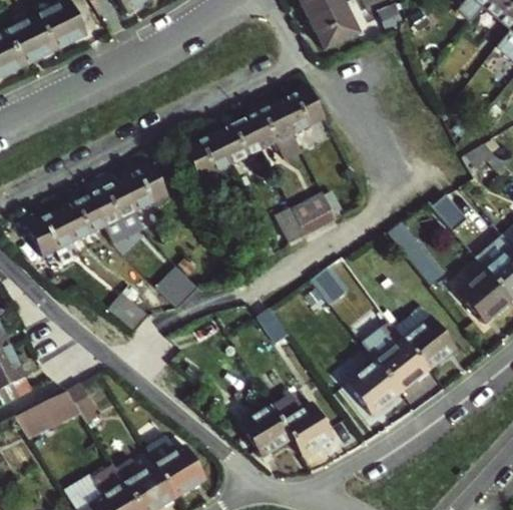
[(62,0),(37,13),(55,48),(86,33),(70,0),(62,0)]
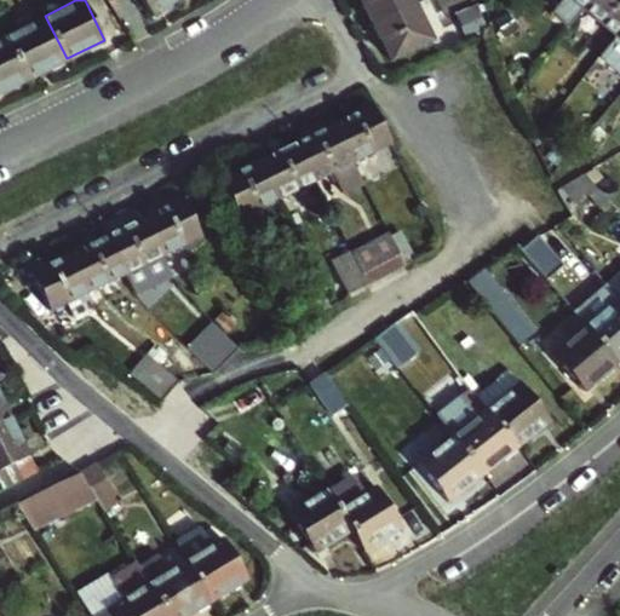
[(144,0),(156,16),(176,0),(144,0)]
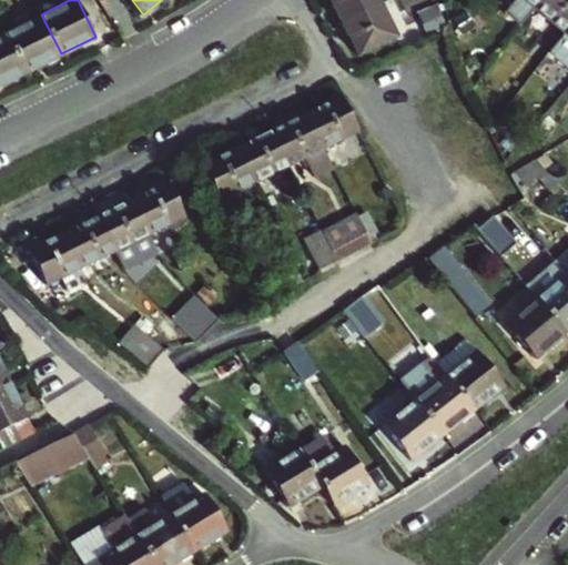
[(334,0),(344,20),(383,1),(382,0),(334,0)]
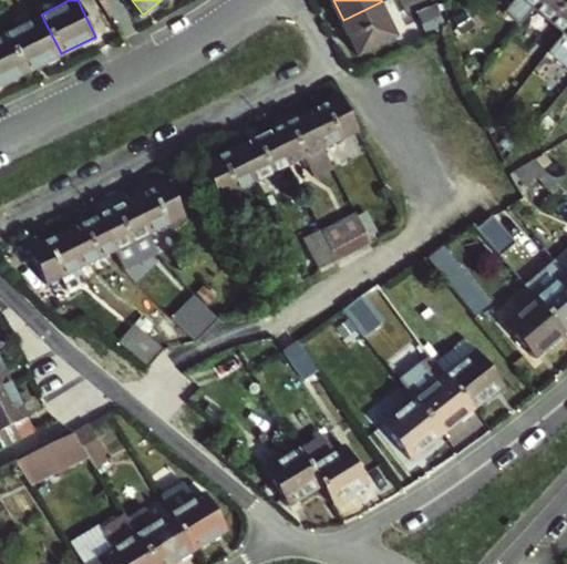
[(566,28),(566,0),(539,0),(535,6),(565,31),(566,28)]
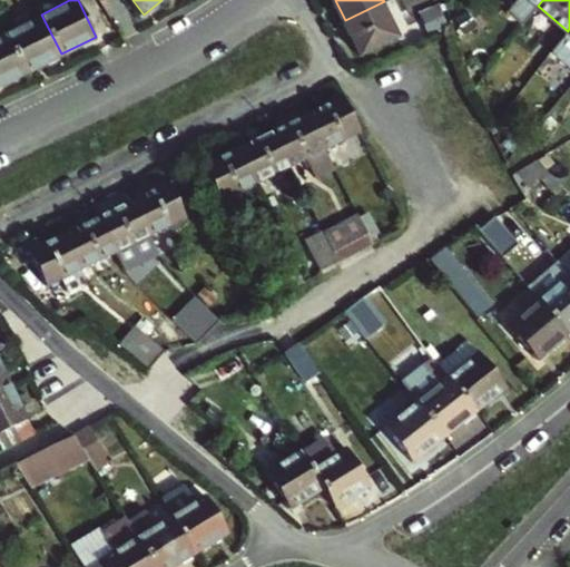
[(384,1),(345,20),(362,54),(400,33),(384,1)]
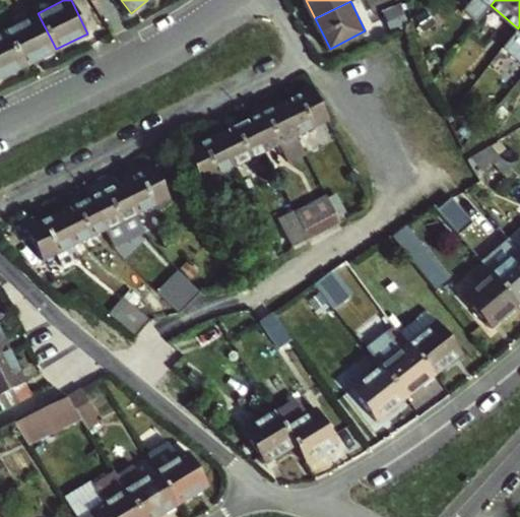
[(21,66),(56,49),(38,13),(4,30),(21,66)]
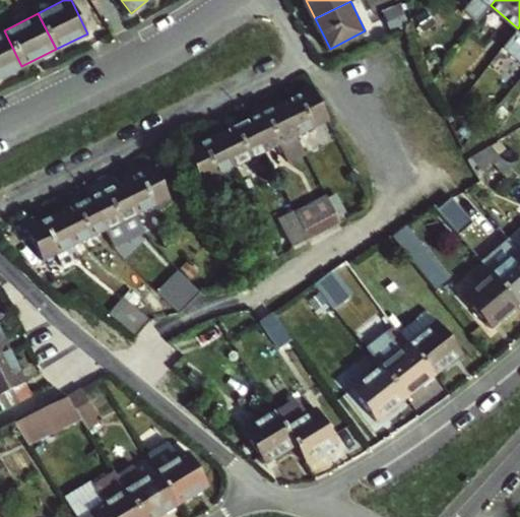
[(519,25),(518,28),(505,45),(519,57),(519,25)]
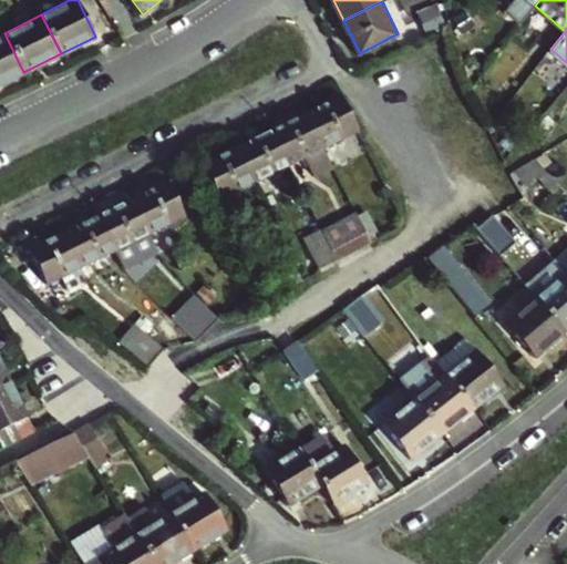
[(0,83),(23,72),(4,33),(0,34),(0,83)]
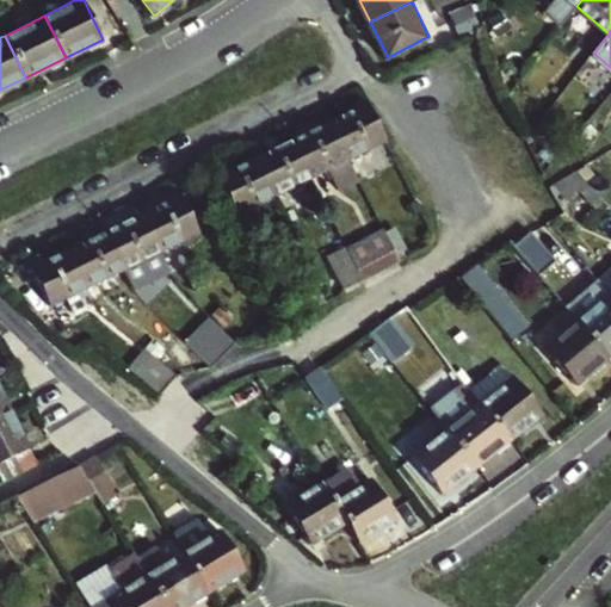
[(369,101),(331,121),(350,159),(388,141),(369,101)]
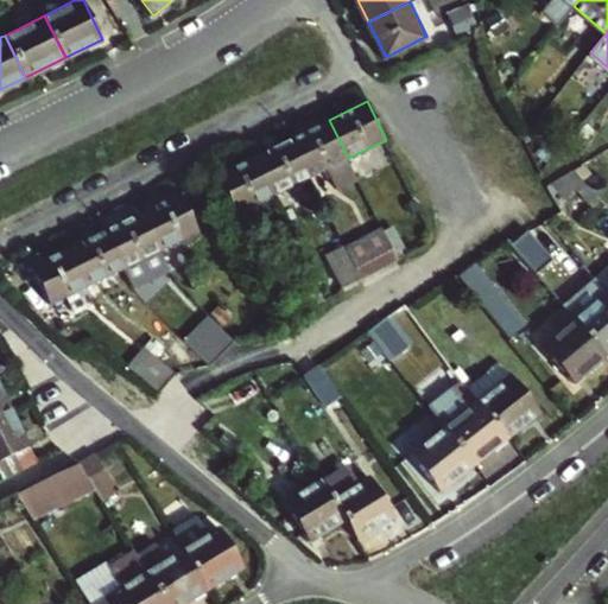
[(348,158),(329,120),(292,138),(311,176),(330,167),(341,189),(360,180),(348,158)]
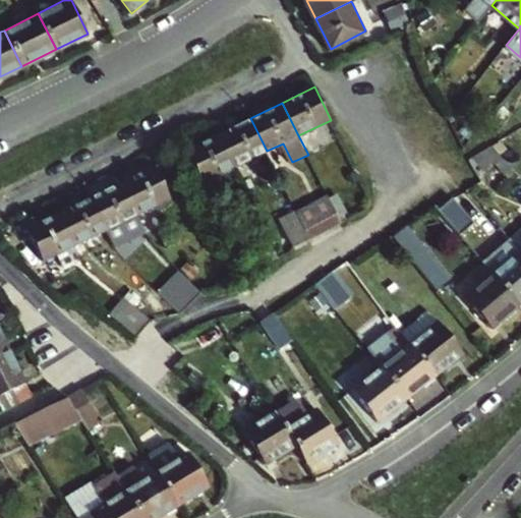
[(220,133),(236,166),(267,151),(250,118),(220,133)]
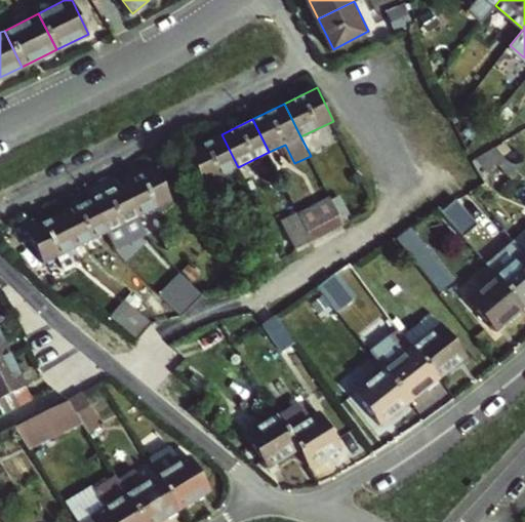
[(238,167),(221,134),(190,150),(206,184),(238,167)]
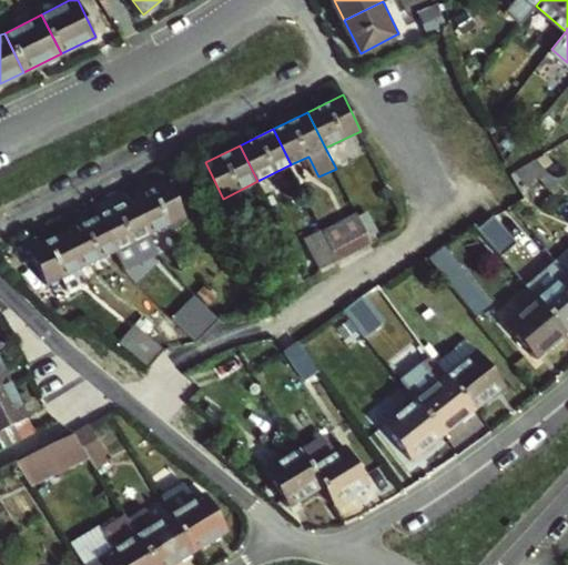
[(546,163),(567,185),(567,184),(567,162),(558,152),(546,163)]
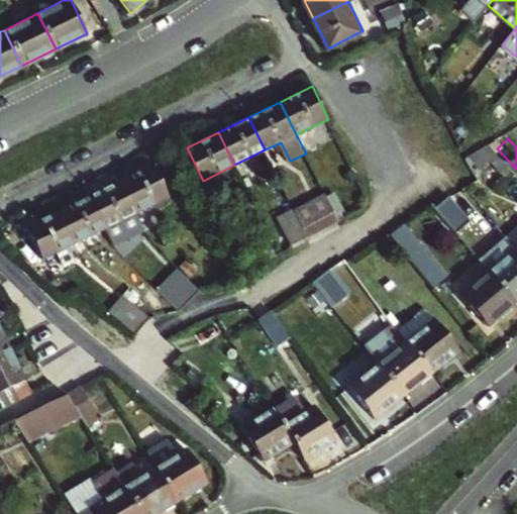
[(503,165),(495,149),(471,162),(479,178),(503,165)]
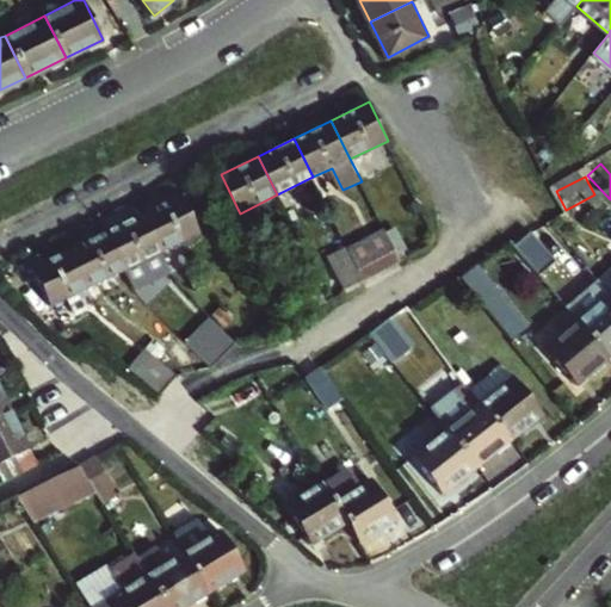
[(181,193),(144,211),(164,249),(201,231),(181,193)]
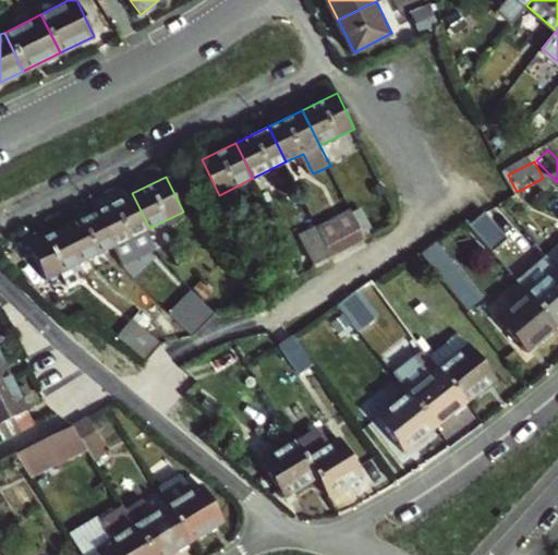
[(386,197),(379,183),(367,190),(374,203),(386,197)]
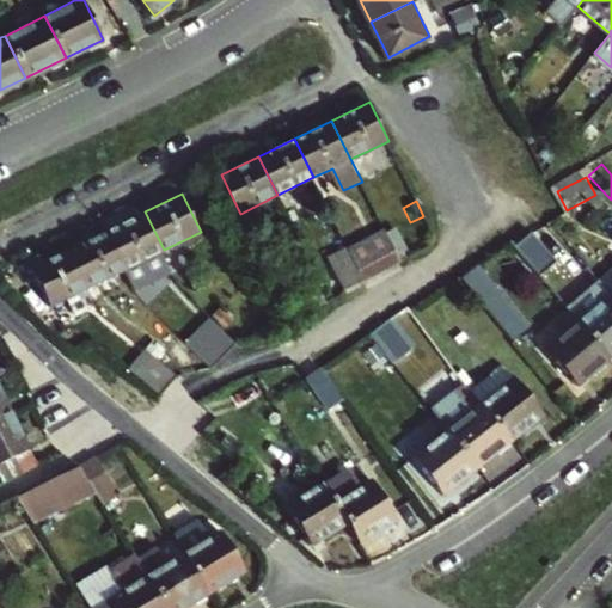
[(145,212),(108,229),(127,268),(164,250),(145,212)]
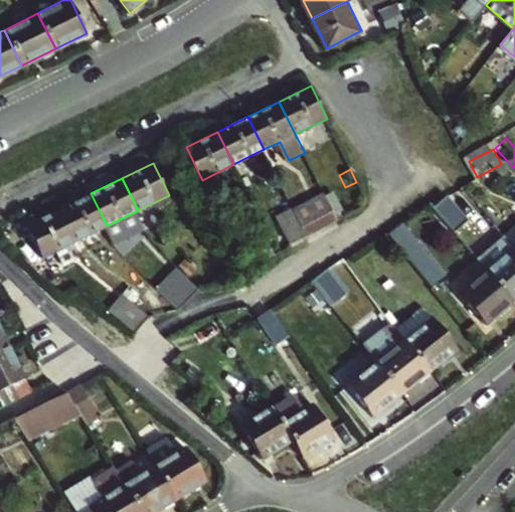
[(324,190),(293,206),(304,230),(336,214),(324,190)]
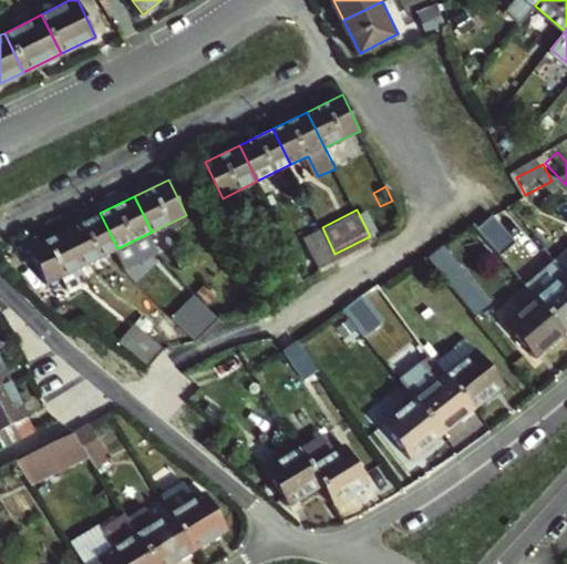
[(82,266),(117,248),(100,213),(64,231),(82,266)]
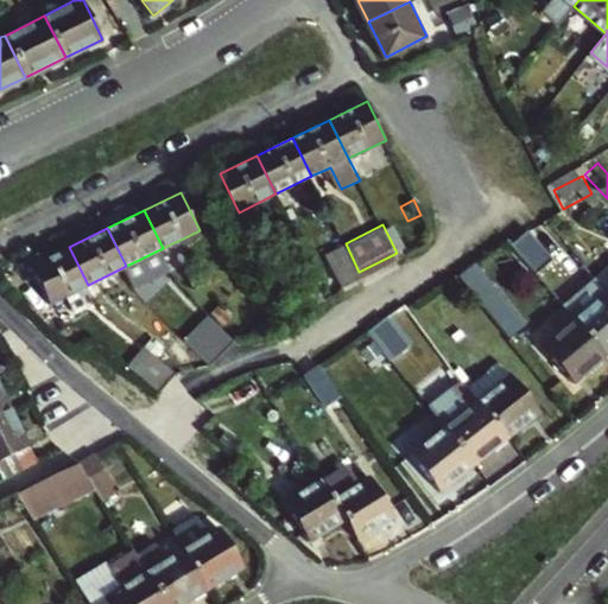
[(538,229),(525,240),(544,262),(557,250),(538,229)]
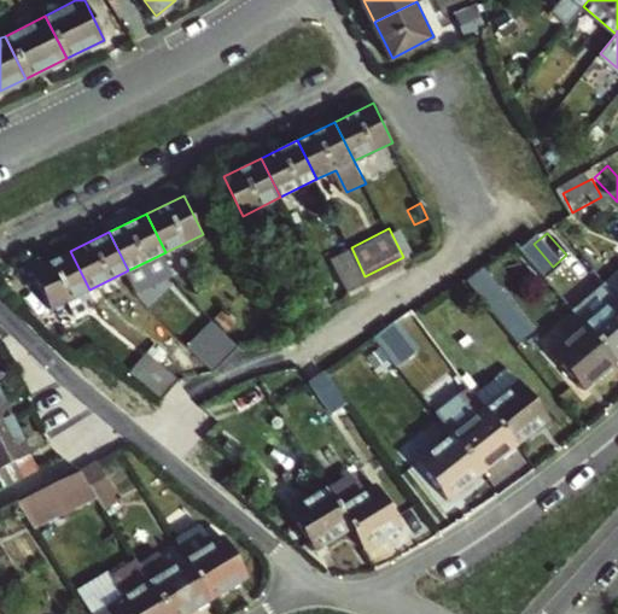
[(365,276),(351,247),(334,257),(348,285),(365,276)]
